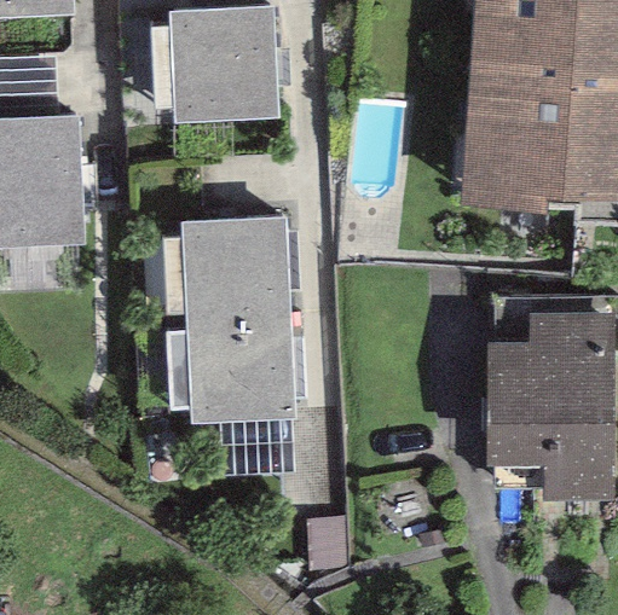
[(0,0),(0,17),(74,13),(73,0),(0,0)]
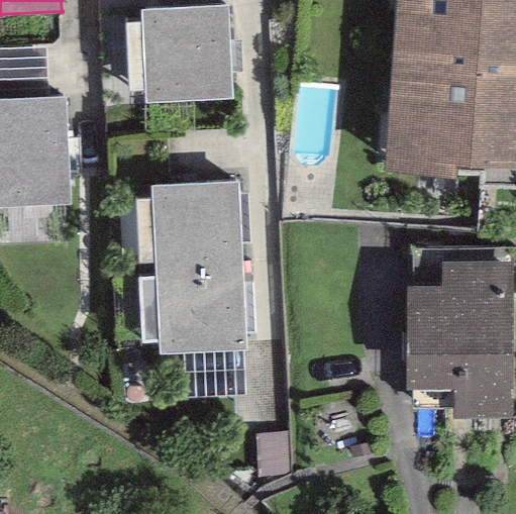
[(380,0),(368,172),(515,183),(515,0),(380,0)]
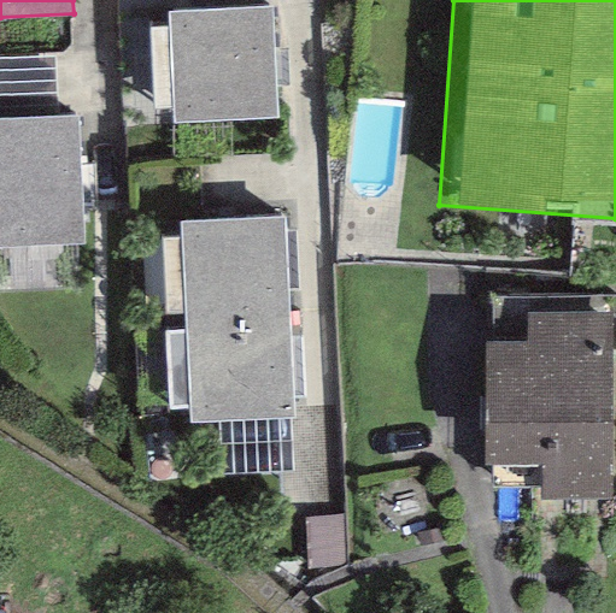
[(271,5),(168,11),(168,25),(151,27),(154,105),(172,104),(174,121),(279,116),(277,82),(288,81),(287,45),(274,46),(271,5)]
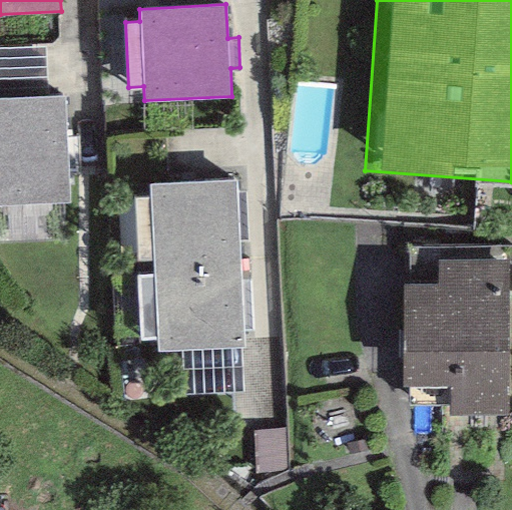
[(65,94),(0,95),(0,204),(9,205),(10,237),(62,236),(61,200),(69,200),(69,173),(80,172),(79,134),(67,135),(65,94)]
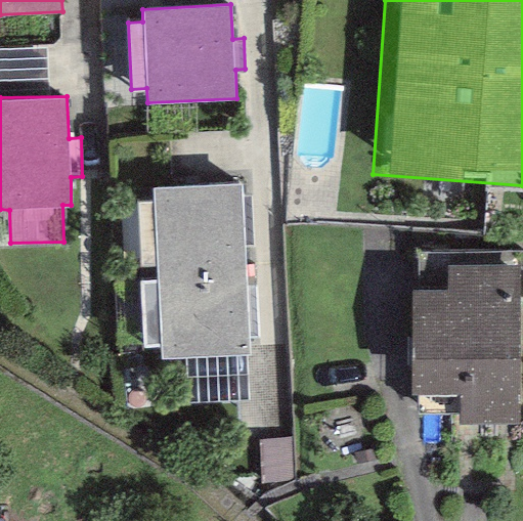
[(157,271),(245,268),(244,244),(253,244),(251,194),(241,194),(241,183),(154,187),(155,201),(137,202),(140,266),(157,265),(157,271)]
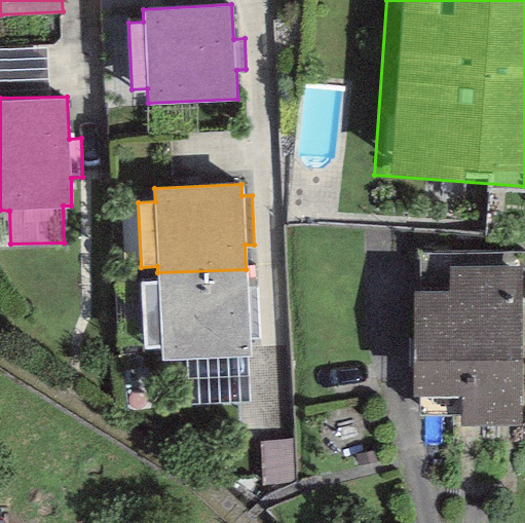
[(246,269),(157,272),(158,282),(142,282),(145,348),(161,347),(162,360),(250,357),(250,338),(260,338),(258,286),(247,286),(246,269)]
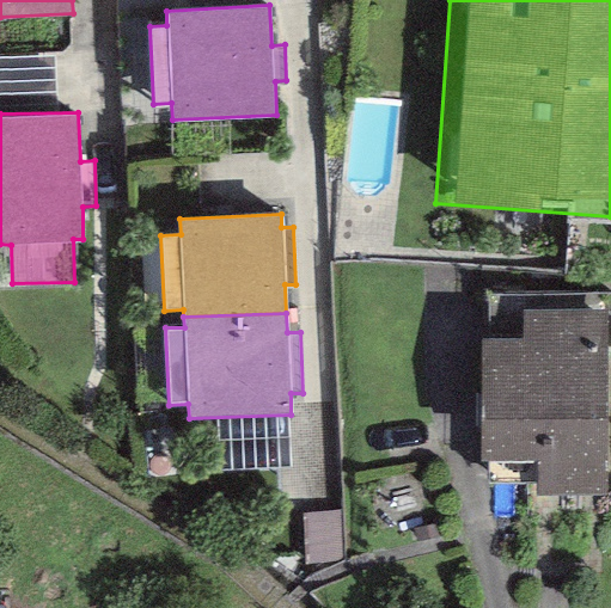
[(603,314),(526,313),(526,348),(476,347),(474,459),(531,460),(531,502),(599,503),(603,314)]
